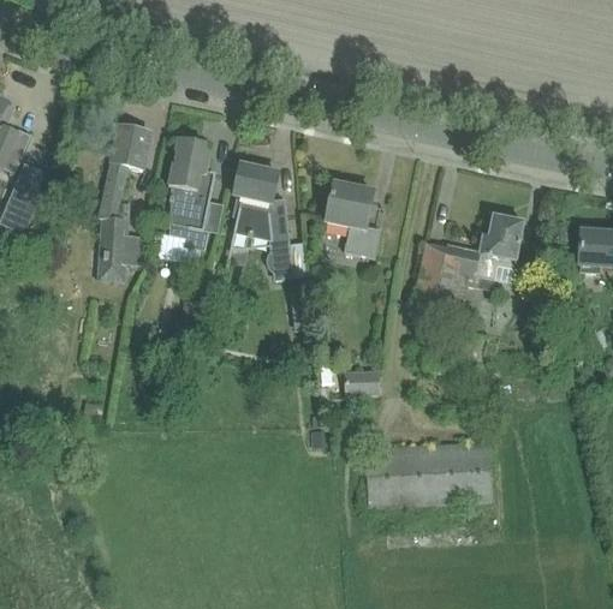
[(0,167),(1,168),(3,167),(6,156),(7,156),(18,161),(30,132),(17,126),(16,129),(0,121),(0,118),(6,120),(12,105),(11,103),(5,101),(0,99),(0,167)]
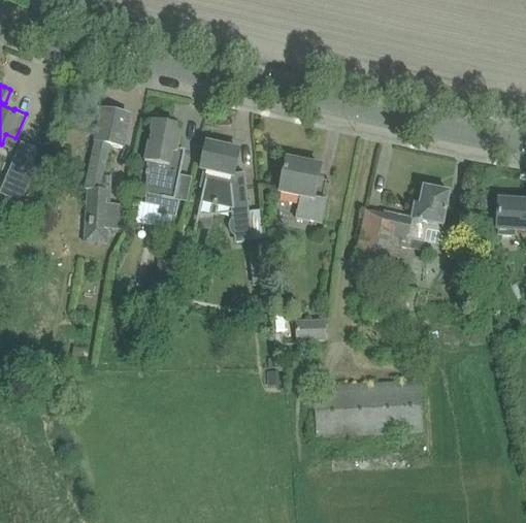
[(121,143),(123,133),(127,112),(101,107),(97,128),(84,186),(87,186),(85,226),(84,239),(105,240),(106,227),(118,228),(119,206),(106,206),(108,173),(101,172),(107,141),(121,143)]
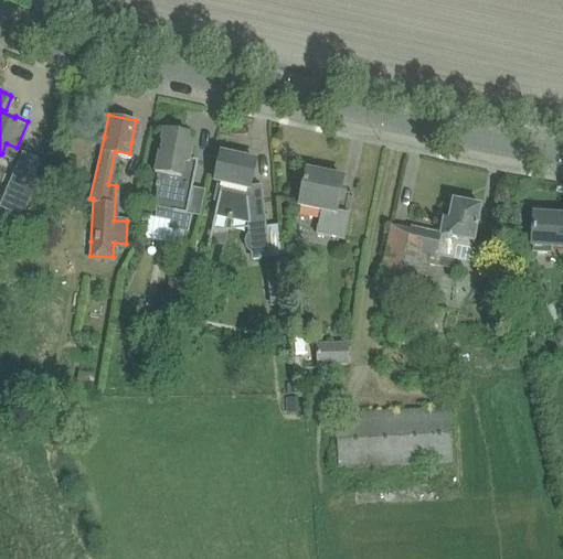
[(191,184),(192,179),(197,157),(189,156),(191,140),(186,140),(188,131),(182,129),(161,126),(158,147),(153,170),(153,214),(169,217),(167,225),(186,228),(189,211),(194,184),(191,184)]
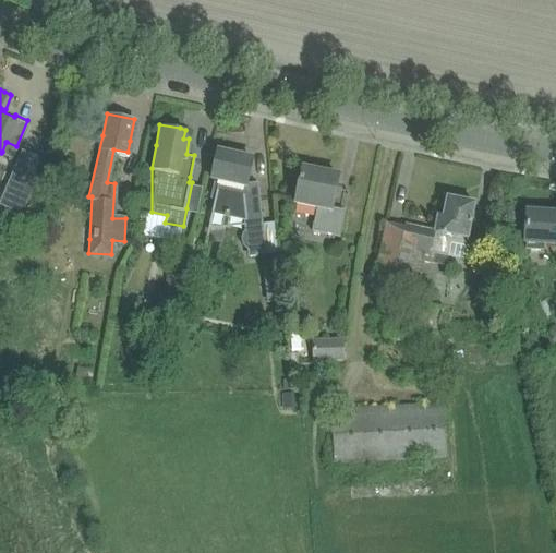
[(21,147),(0,195),(0,202),(24,212),(36,154),(21,147)]
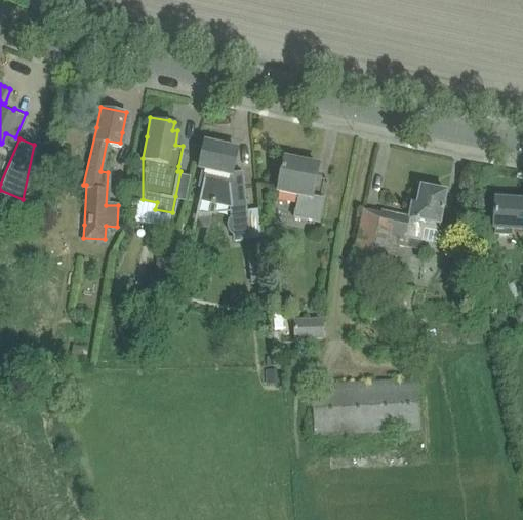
[(199,159),(198,164),(202,165),(206,166),(202,184),(200,198),(230,204),(230,212),(227,216),(226,221),(226,226),(229,229),(233,232),(233,238),(241,237),(241,236),(249,235),(245,206),(242,171),(231,169),(232,166),(236,147),(232,146),(217,143),(218,141),(208,138),(208,141),(204,140),(199,159)]
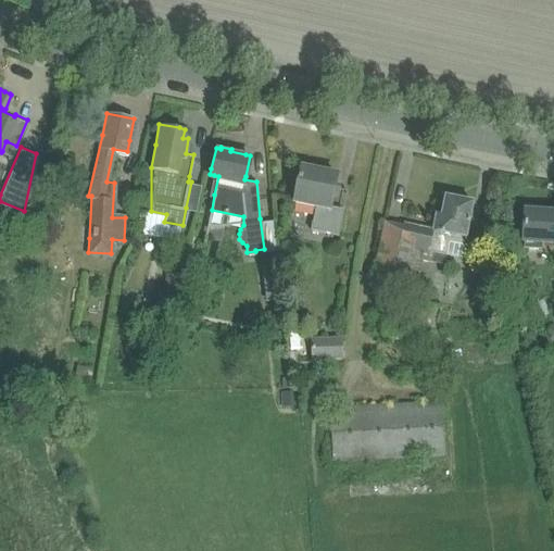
[(338,232),(339,227),(343,205),(330,203),(336,172),(300,165),(296,186),(292,199),(314,203),(310,226),(338,232)]
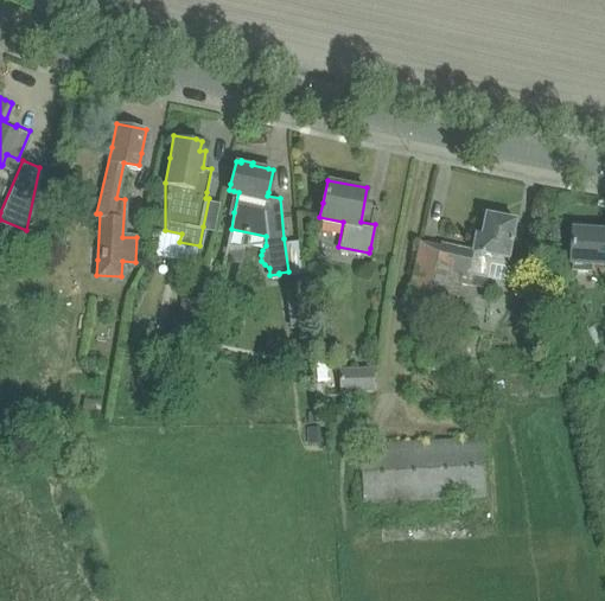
[(413,262),(406,299),(453,309),(459,280),(467,282),(483,285),(485,274),(489,260),(505,264),(507,257),(510,241),(515,218),(484,211),(481,231),(475,230),(472,245),(439,238),(438,243),(418,240),(413,262)]
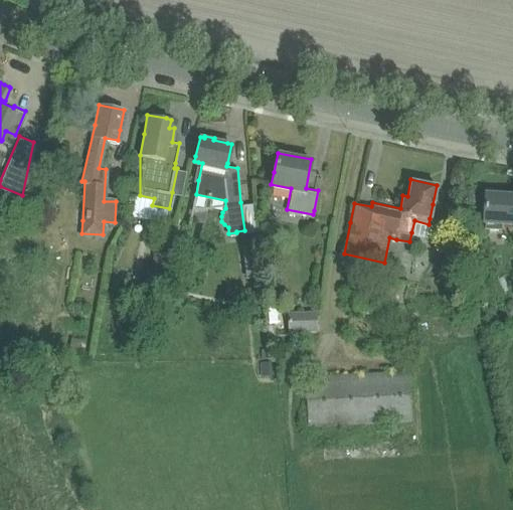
[(500,223),(512,223),(512,194),(485,193),(484,213),(483,222),(483,226),(500,226),(500,223)]
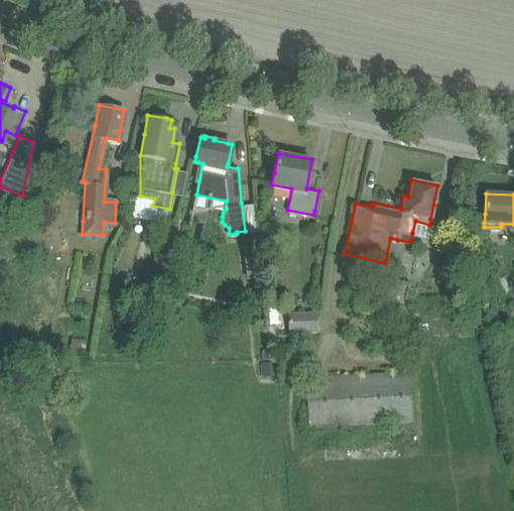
[(256,245),(245,247),(248,274),(259,273),(256,245)]
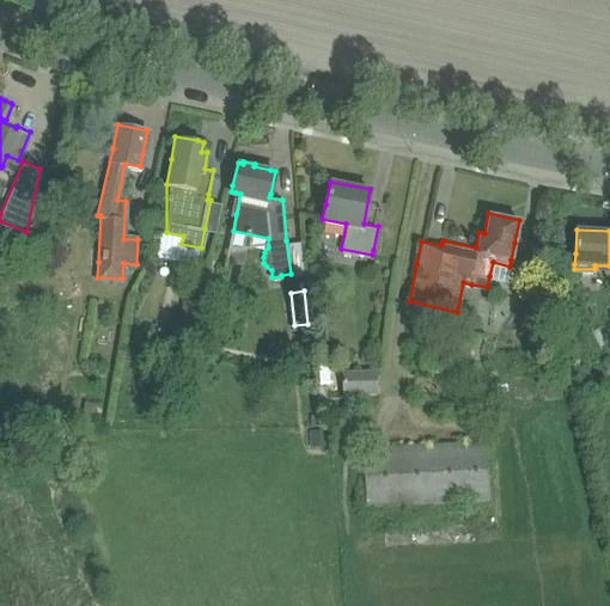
[(188,356),(199,300),(181,298),(170,354),(188,356)]
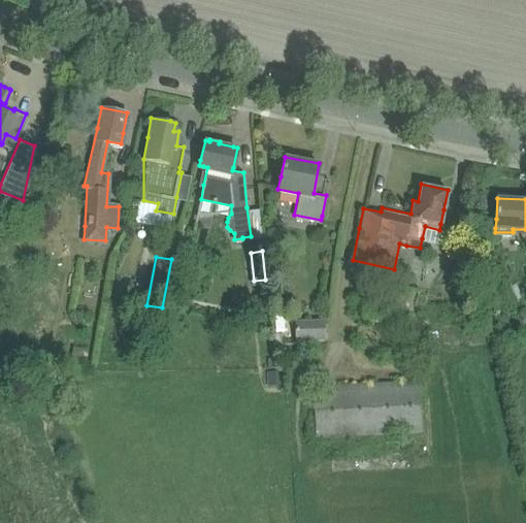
[(294,337),(324,336),(323,317),(293,318),(294,337)]
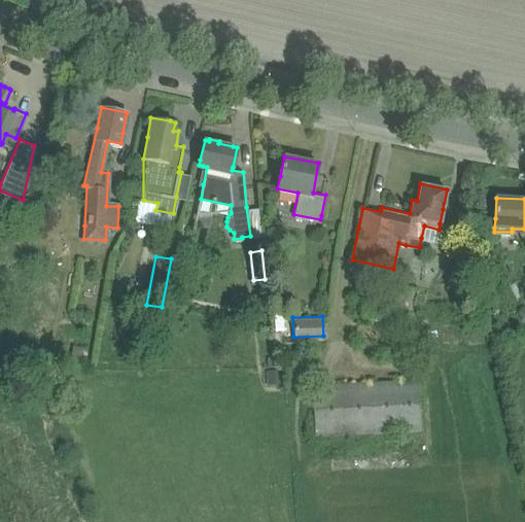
[(314,436),(420,429),(417,376),(311,383),(314,436)]
